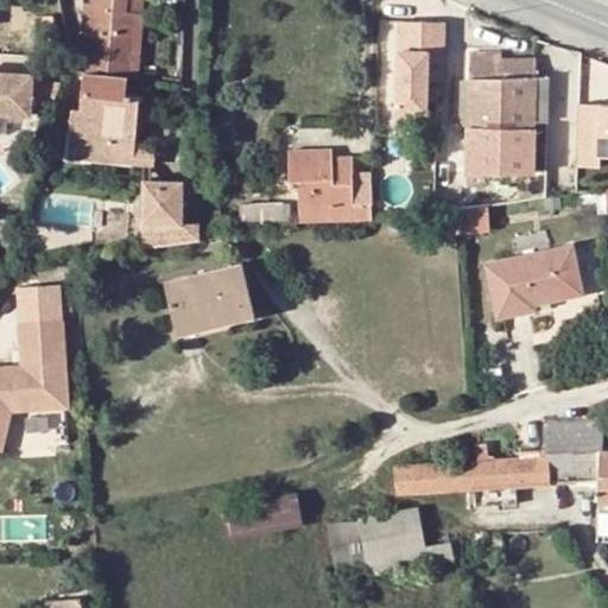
[(86,52),(84,73),(127,77),(132,25),(127,24),(127,11),(127,0),(83,0),(82,30),(88,30),(86,52)]
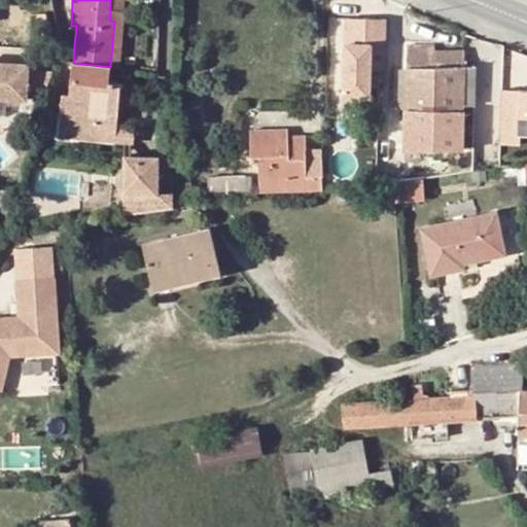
[(124,0),(110,0),(110,9),(124,10),(124,0)]
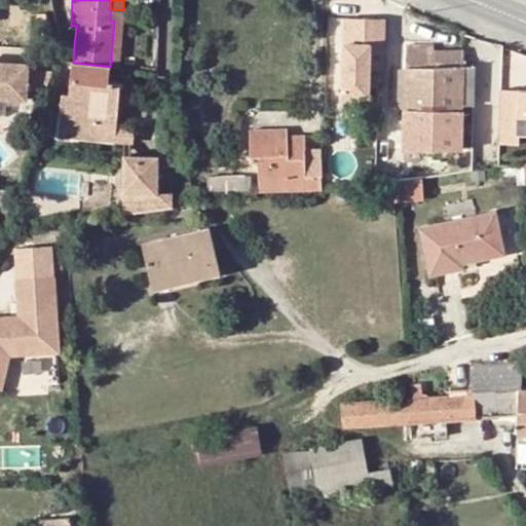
[(120,68),(123,10),(110,9),(110,21),(114,22),(110,67),(120,68)]
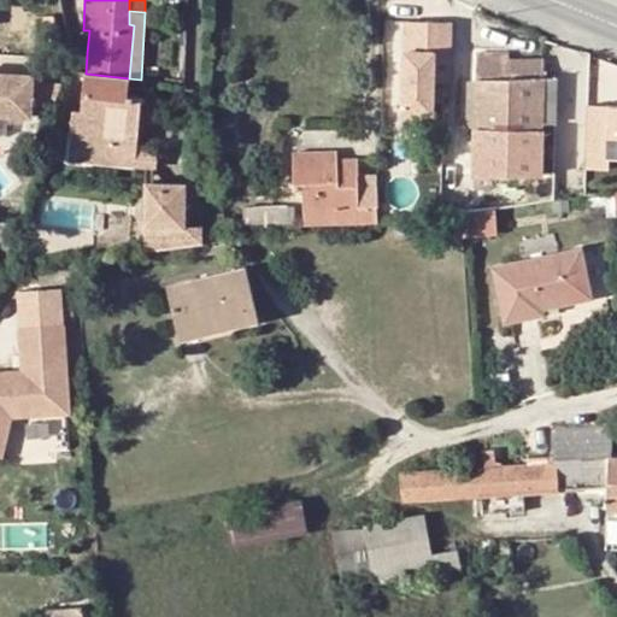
[(444,24),(395,23),(394,115),(424,115),(424,83),(442,84),(444,24)]
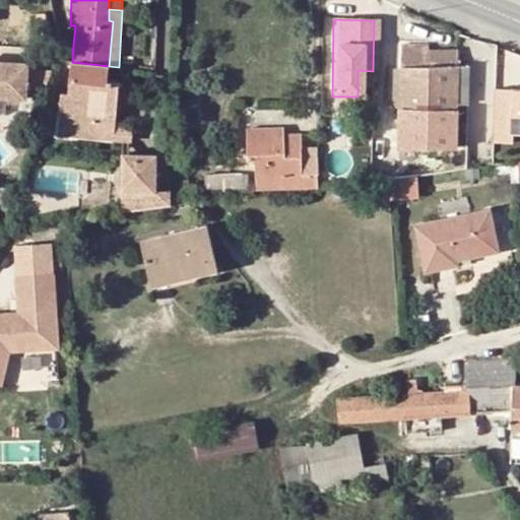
[(66,44),(73,45),(75,25),(70,25),(67,24),(66,44)]
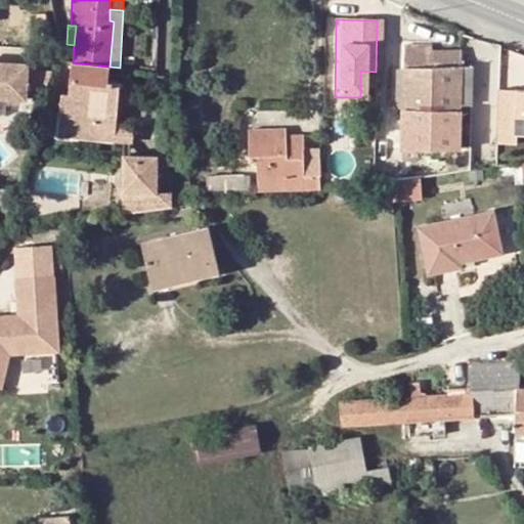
[(403,107),(459,106),(460,66),(460,51),(431,50),(431,44),(404,43),(404,68),(403,107)]
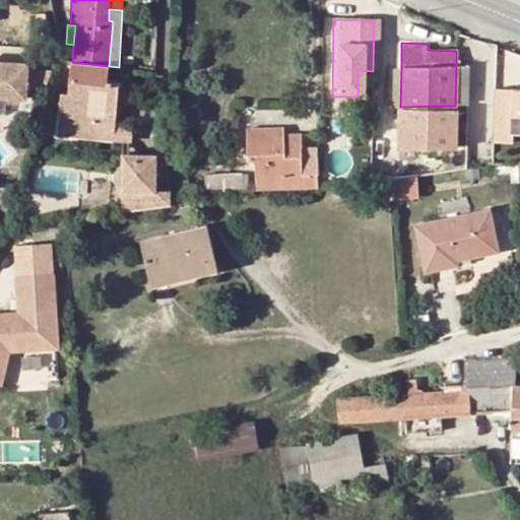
[(72,62),(68,61),(66,93),(59,92),(56,135),(113,139),(118,81),(108,80),(109,66),(72,62)]
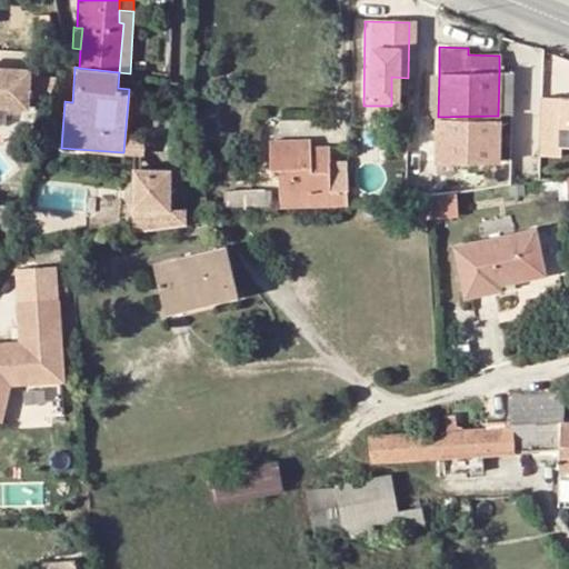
[(30,72),(0,70),(0,108),(28,110),(30,72)]
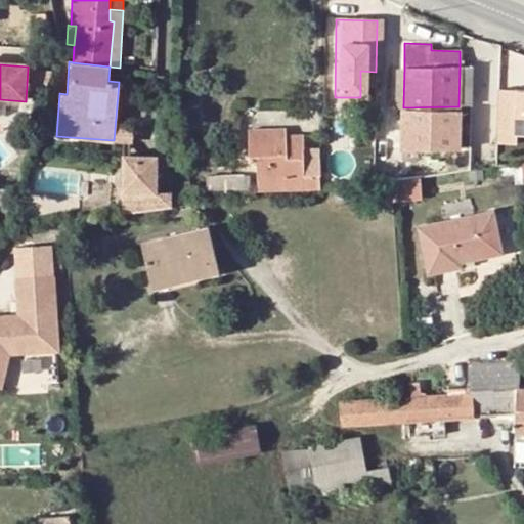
[(460,66),(459,106),(472,105),(474,106),(475,66),(460,66)]
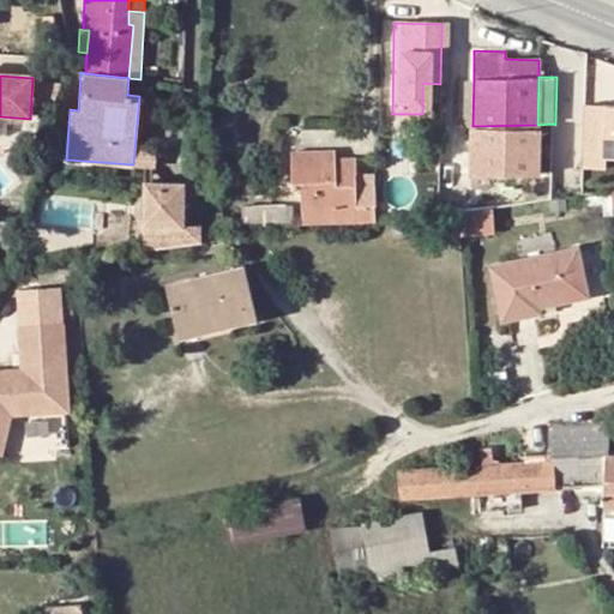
[(474,79),(463,78),(462,127),(473,126),(474,79)]
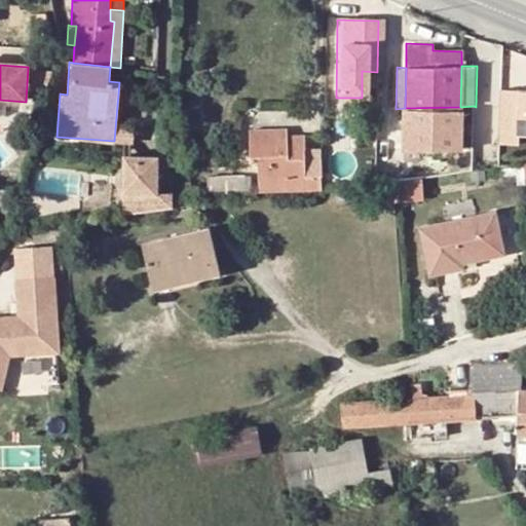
[(525,89),(498,89),(497,144),(517,144),(517,135),(525,134),(525,89)]
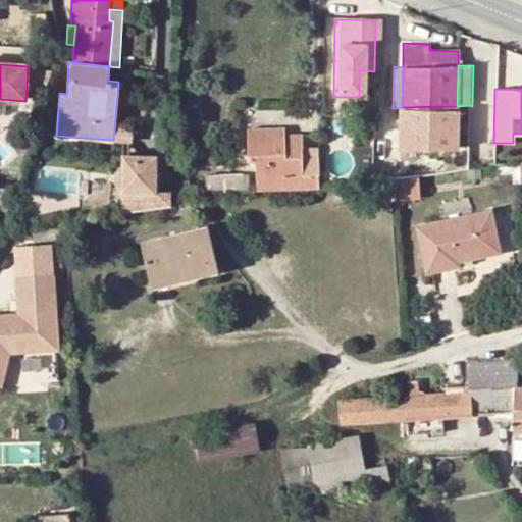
[(401,147),(456,145),(457,106),(402,107),(401,147)]
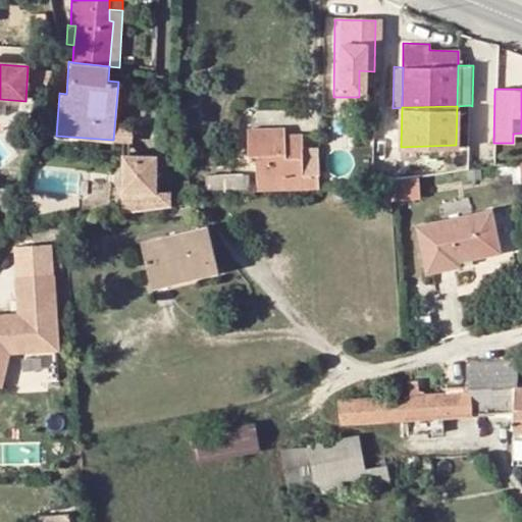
[(393,108),(393,147),(401,147),(402,107),(393,108)]
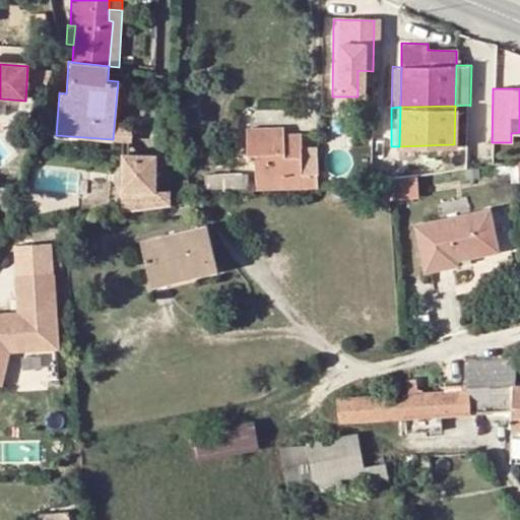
[(270,134),(269,128),(247,128),(247,161),(254,161),(255,188),(318,185),(319,147),(302,148),(301,133),(284,133),(270,134)]
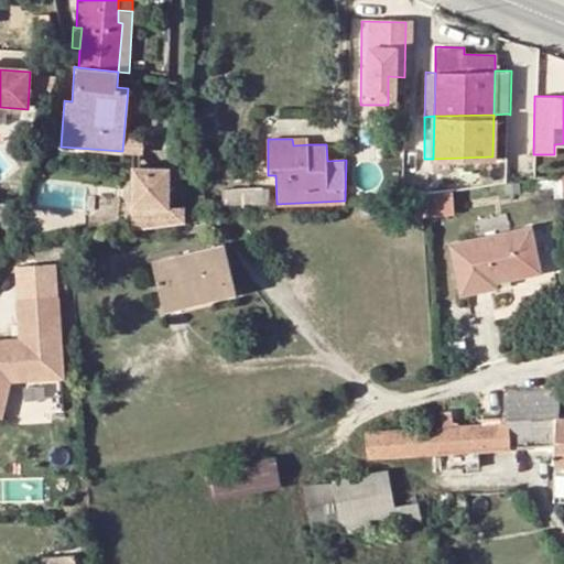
[(206,153),(207,171),(219,171),(219,153),(206,153)]
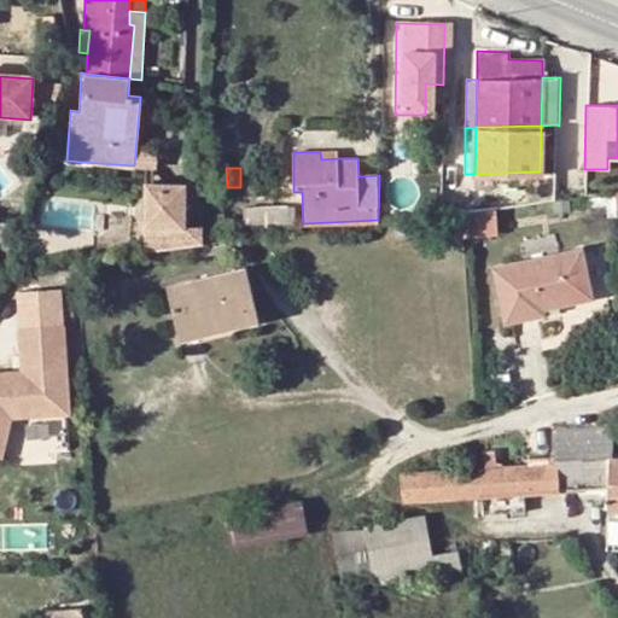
[(184,184),(163,184),(163,207),(144,207),(144,227),(182,227),(184,184)]
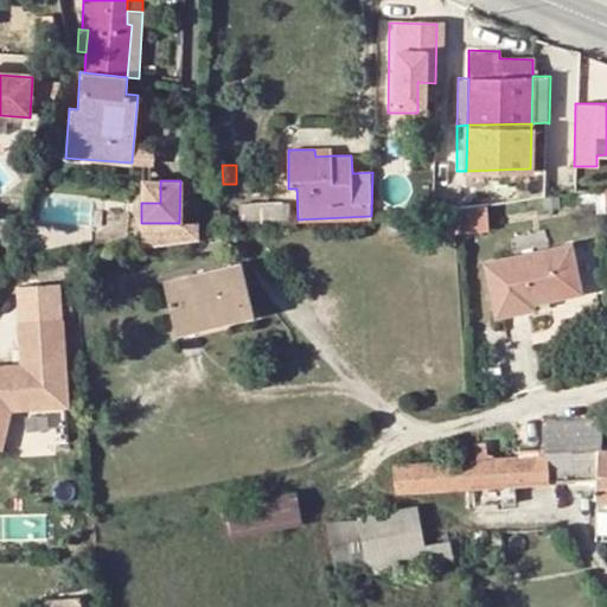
[(141,180),(141,203),(160,203),(160,180),(141,180)]
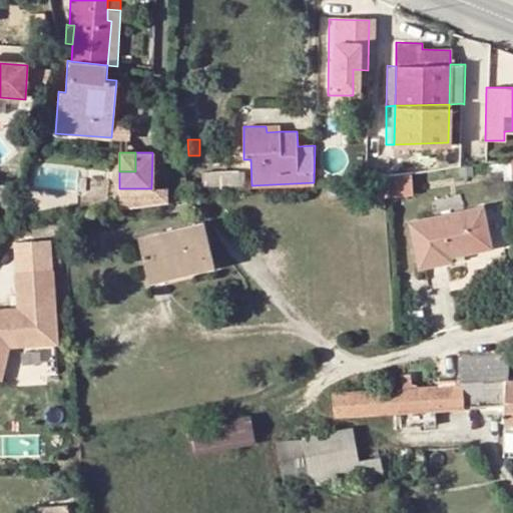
[(201,186),(239,186),(239,171),(201,171),(201,186)]
